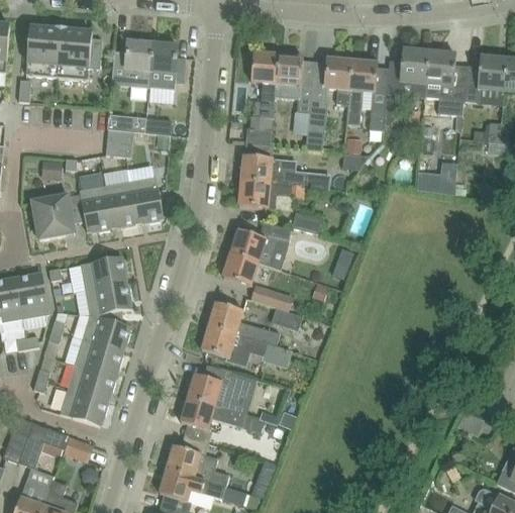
[(0,72),(5,73),(9,24),(0,23),(0,72)]
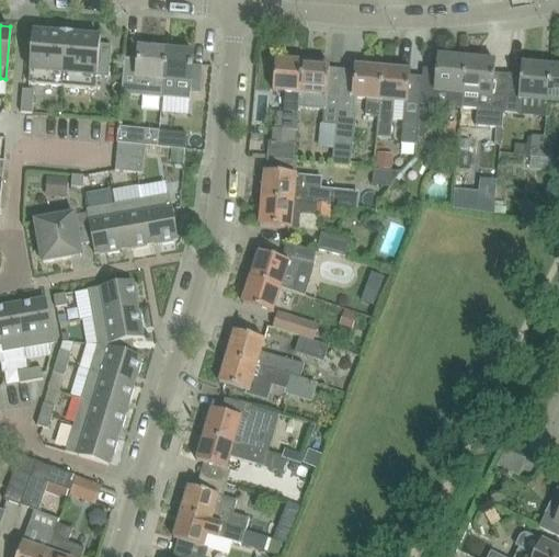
[(32,29),(27,80),(45,82),(49,30),(32,29)]
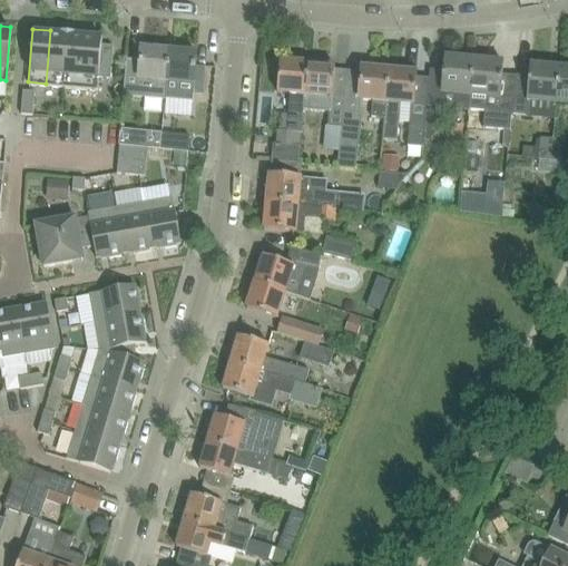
[(50,30),(46,84),(62,85),(66,48),(60,48),(61,29),(60,29),(59,31),(50,30)]
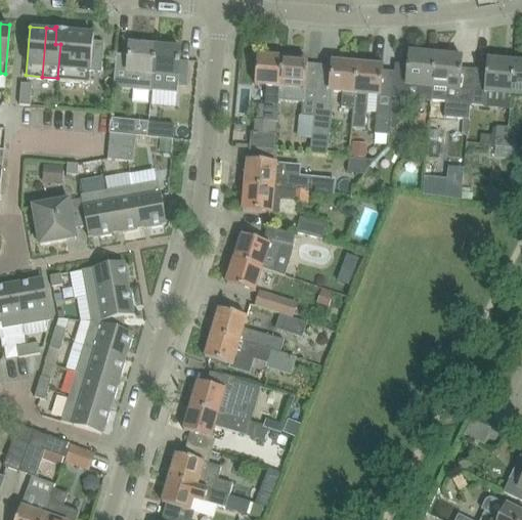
[(60,44),(57,78),(73,79),(77,31),(68,30),(68,28),(67,28),(64,45),(60,44)]
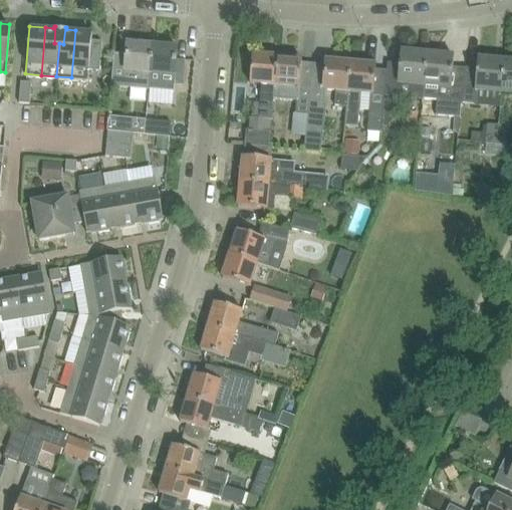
[(91,31),(75,30),(71,77),(87,79),(88,67),(88,57),(89,47),(90,37),(91,31)]
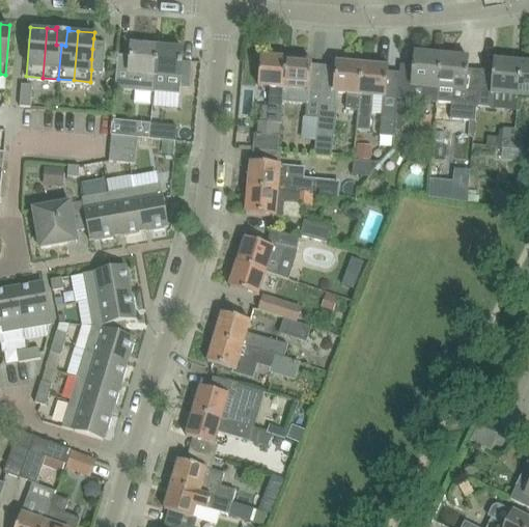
[(152,89),(157,44),(144,43),(144,38),(132,37),(132,42),(130,42),(129,57),(116,56),(113,86),(152,89)]
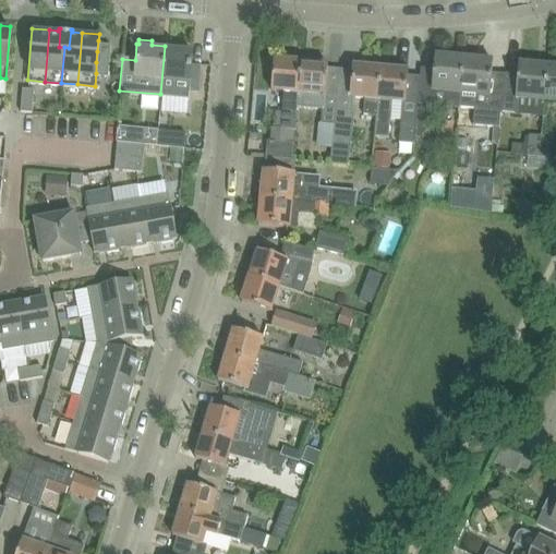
[(98,40),(97,51),(109,52),(110,41),(98,40)]
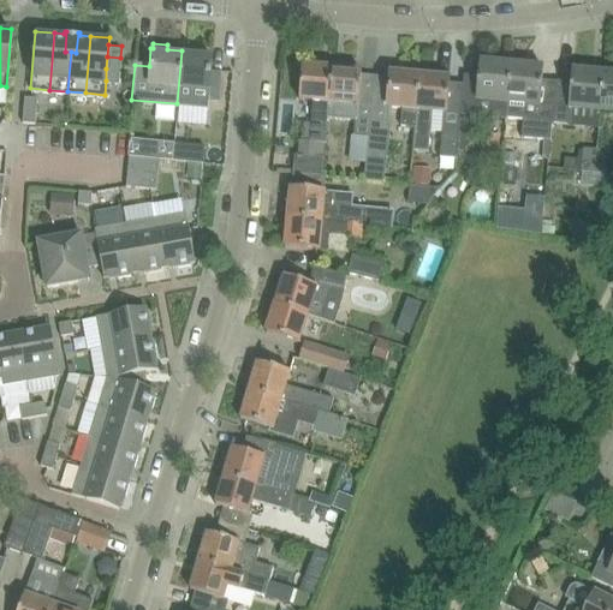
[(182,51),(177,103),(207,107),(207,96),(208,85),(210,67),(212,53),(182,51)]
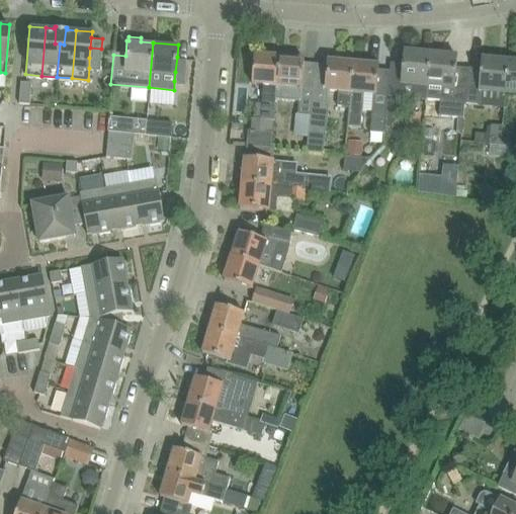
[(90,48),(90,58),(100,58),(101,49),(90,48)]
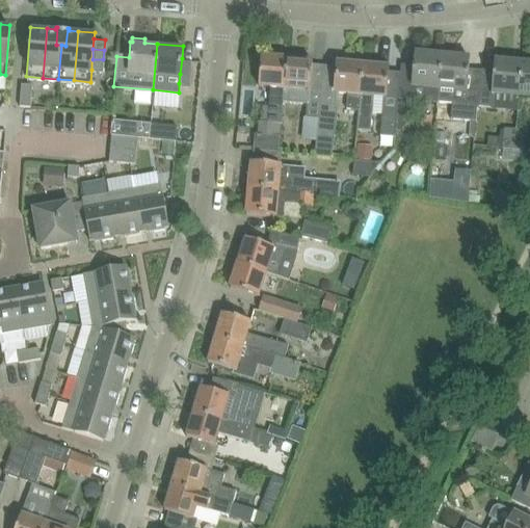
[(426,98),(438,99),(442,53),(414,50),(413,62),(400,61),(397,95),(409,96),(426,98)]
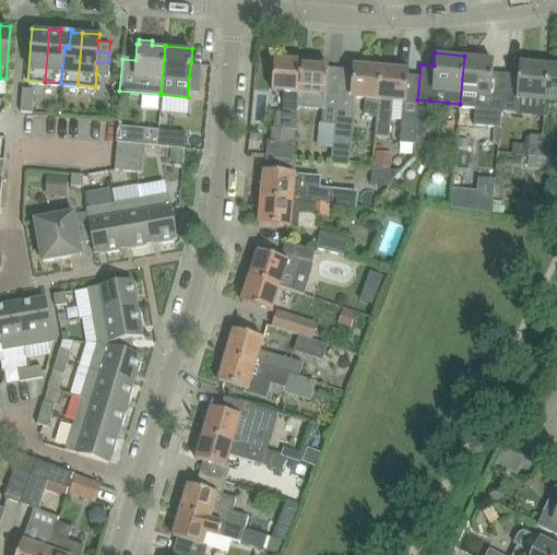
[(464,56),(460,104),(474,106),(473,121),(499,125),(505,73),(492,72),(493,59),(464,56)]
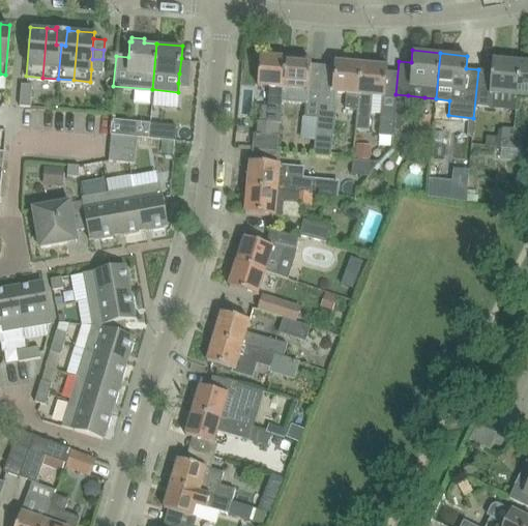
[(282,97),(286,56),(261,54),(258,84),(268,85),(265,119),(280,121),(282,97)]
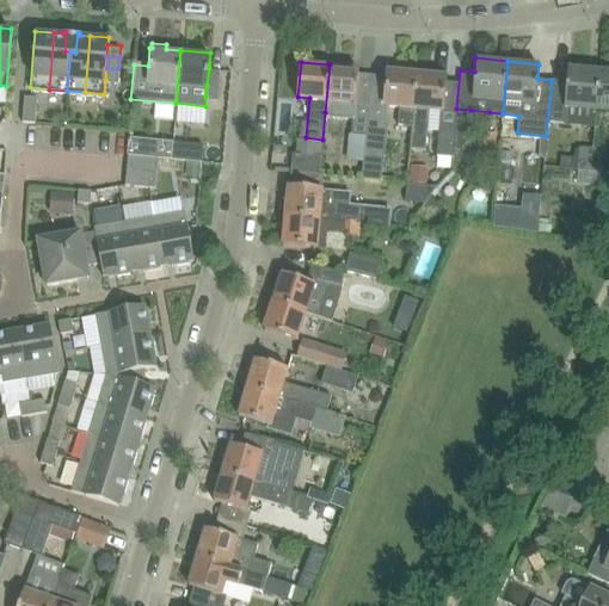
[(358,67),(330,65),(325,112),(351,115),(350,130),(368,131),(369,117),(370,93),(357,92),(358,67)]
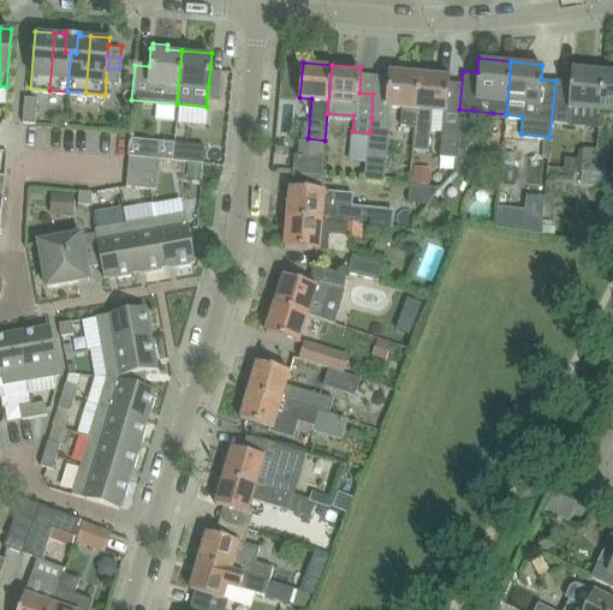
[(394,71),(390,70),(386,105),(402,106),(399,123),(414,124),(418,73),(408,72),(408,69),(405,66),(397,66),(394,67),(394,71)]
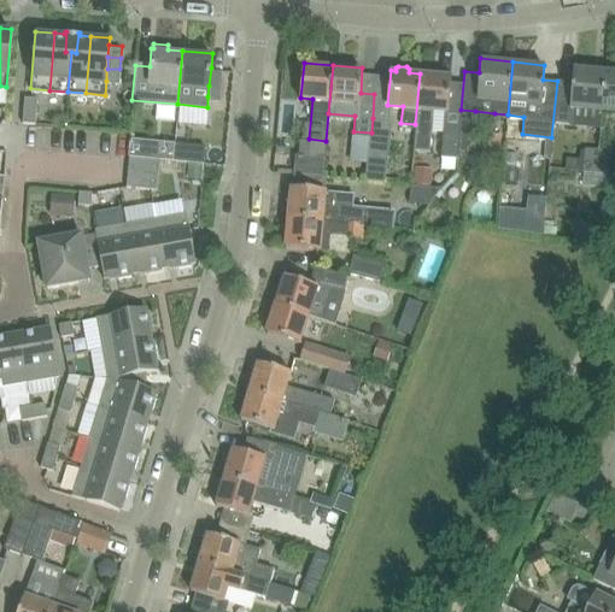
[(209,86),(208,96),(217,98),(220,68),(211,68),(209,86)]
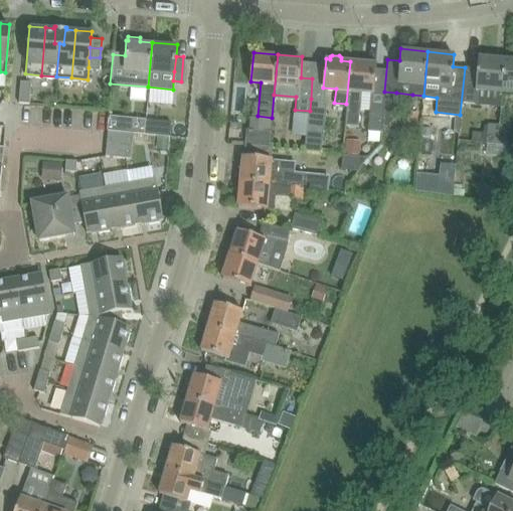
[(475,88),(501,90),(504,58),(478,56),(475,88)]
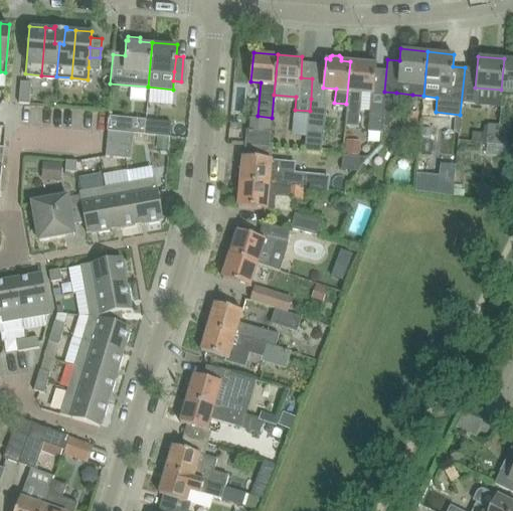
[(90,57),(89,67),(99,67),(100,57),(90,57)]
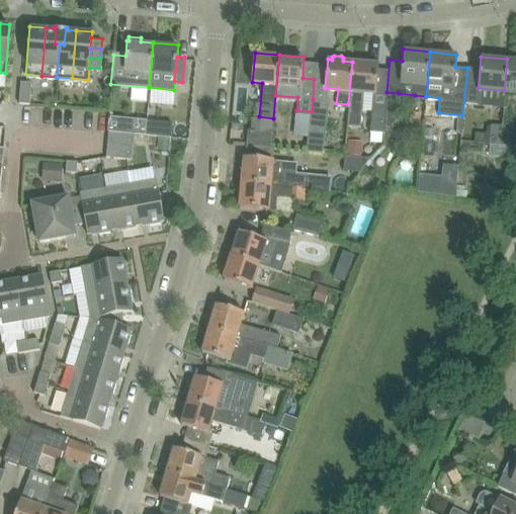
[(515,60),(507,59),(504,90),(515,91),(515,60)]
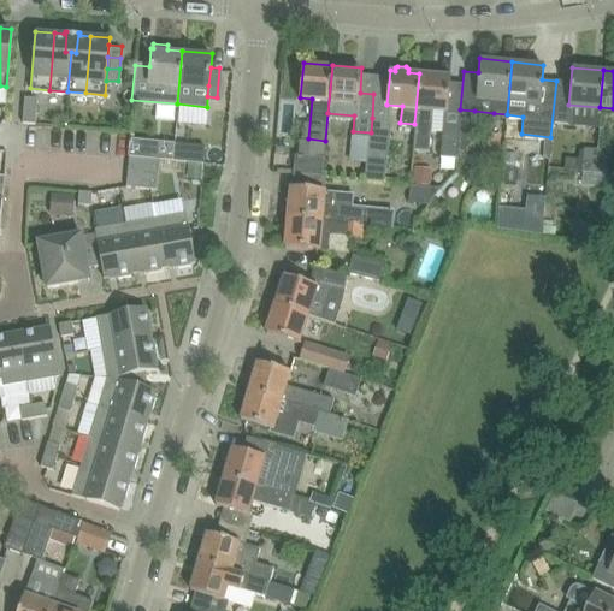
[(419,73),(414,124),(415,124),(413,147),(427,148),(431,110),(447,111),(449,76),(419,73)]
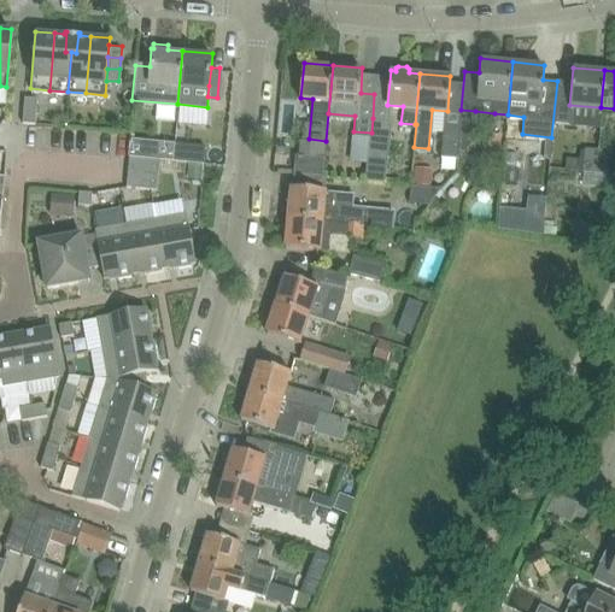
[(22,119),(35,121),(36,95),(24,94),(22,119)]
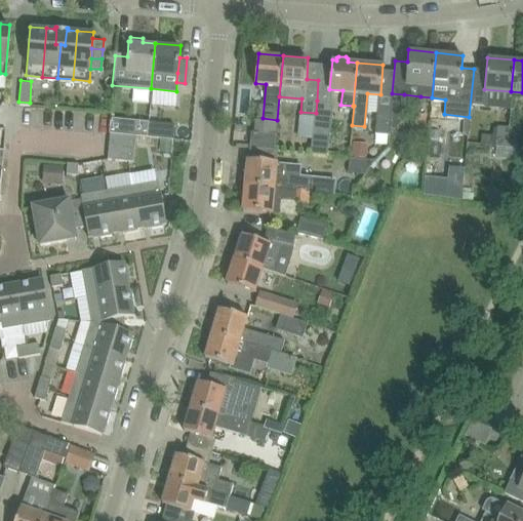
[(326,153),(332,103),(317,101),(316,113),(312,151),(326,153)]
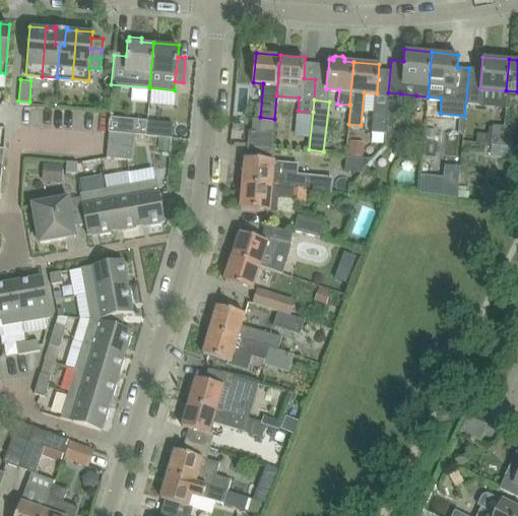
[(371,128),(383,129),(385,106),(373,104),(371,128)]
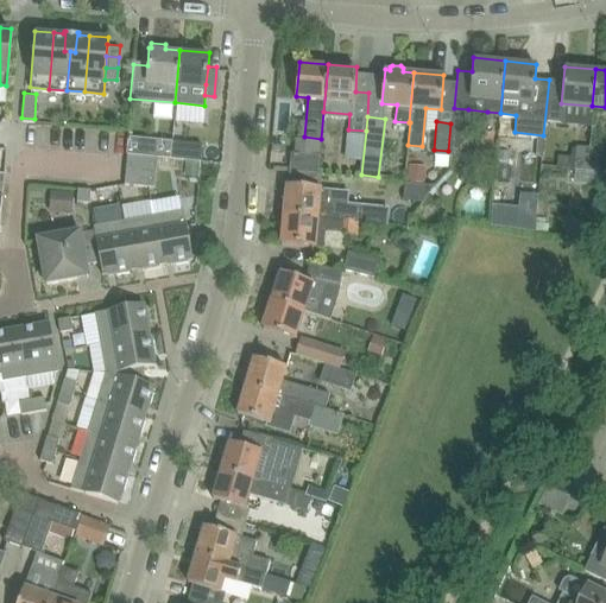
[(127,135),(126,151),(156,153),(156,154),(170,156),(171,139),(127,135)]
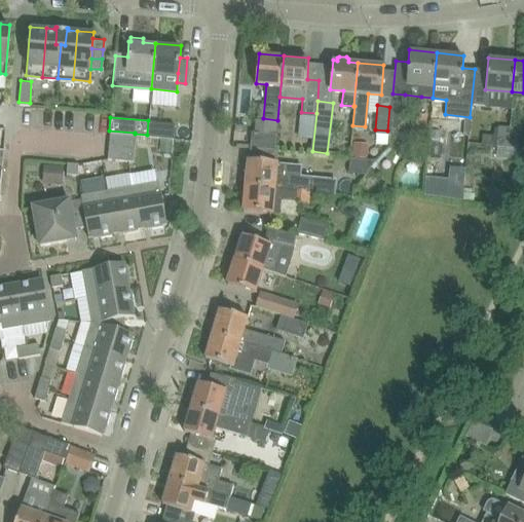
[(148,135),(174,137),(175,122),(149,120),(148,135)]
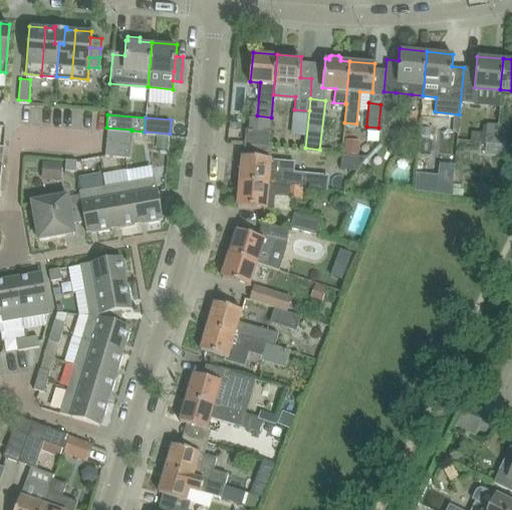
[(485,140),(508,142),(510,122),(486,120),(485,140)]
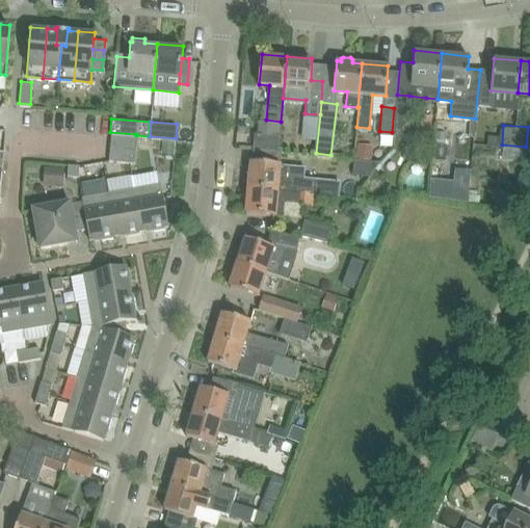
[(277,151),(279,132),(254,130),(252,149),(277,151)]
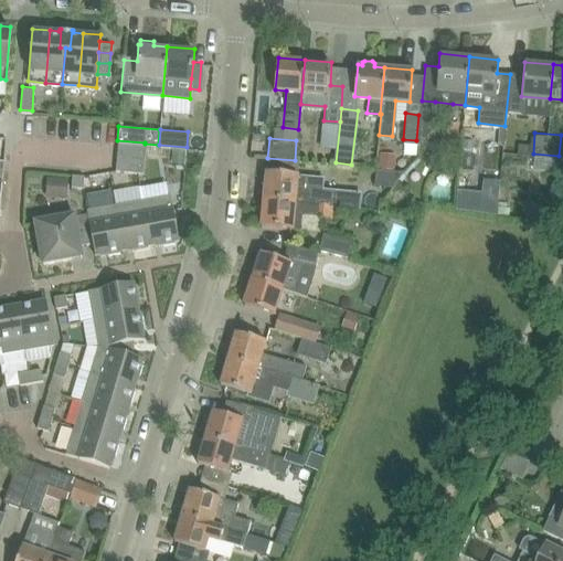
[(142,171),(145,144),(145,143),(117,140),(115,168),(142,171)]
